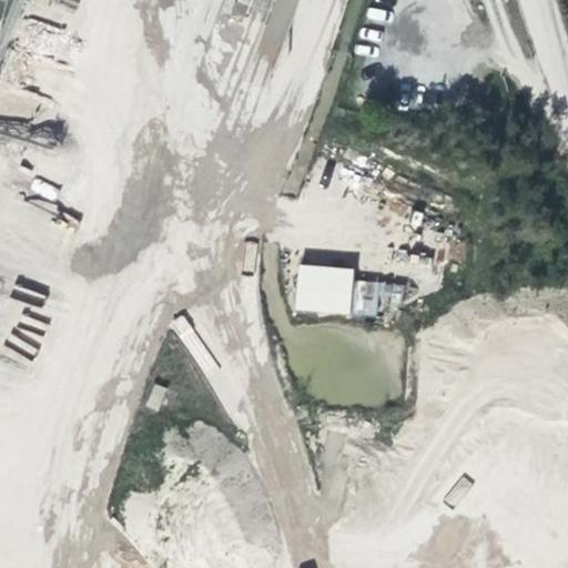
[(276,0),(272,18),(290,22),(295,0),(276,0)]
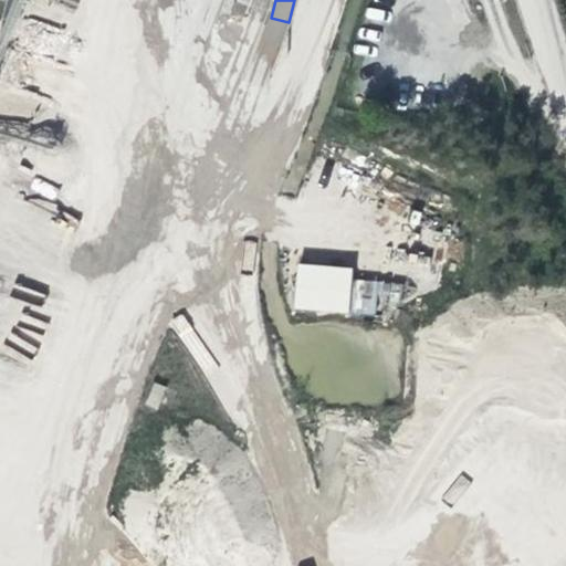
[(294,312),(348,313),(349,265),(295,264),(294,312)]
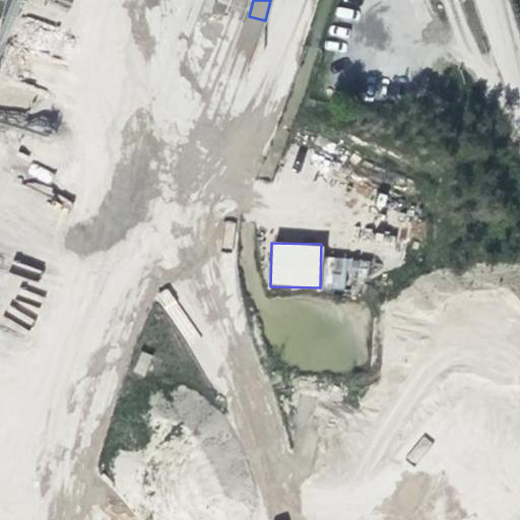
[(321,288),(348,289),(349,258),(321,257),(321,288)]
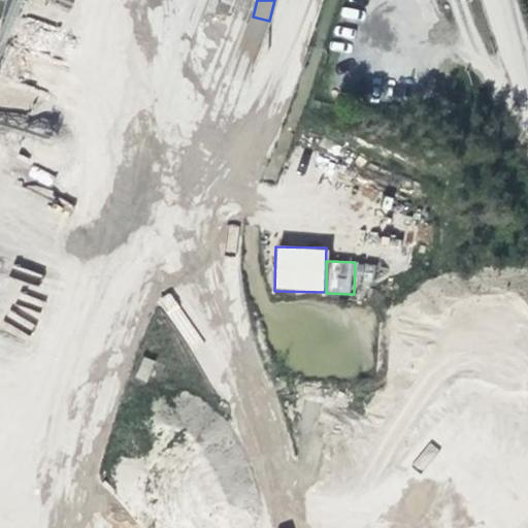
[(11,305),(8,322),(31,327),(35,311),(11,305)]
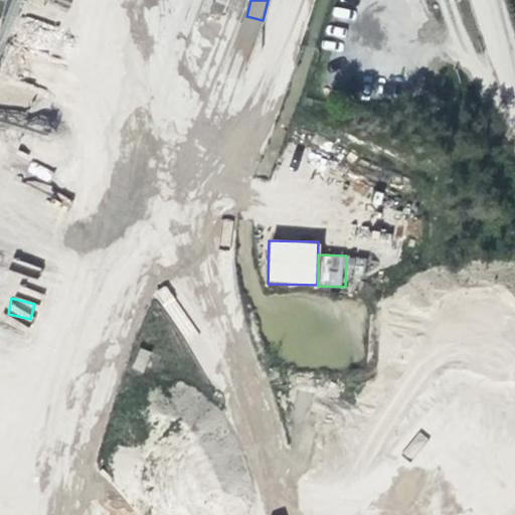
[(418,431),(401,453),(411,461),(430,439),(418,431)]
